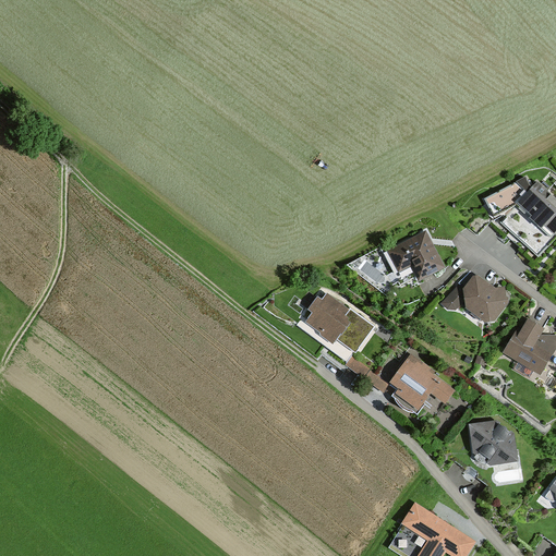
[(523,179),(481,200),(491,221),(515,209),(555,246),(555,192),(539,177),(528,188),(523,179)]
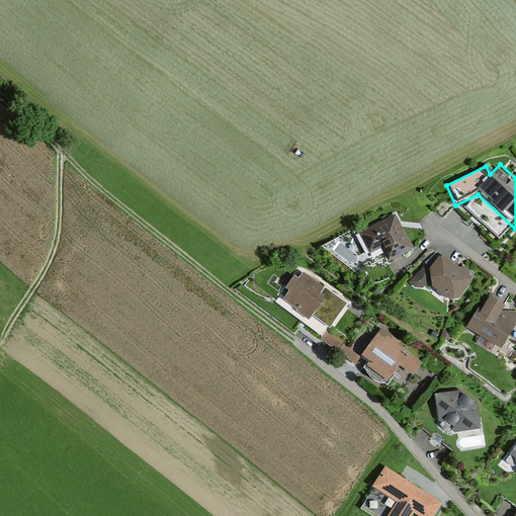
[(395,210),(357,230),(369,253),(380,247),(390,263),(415,250),(395,210)]
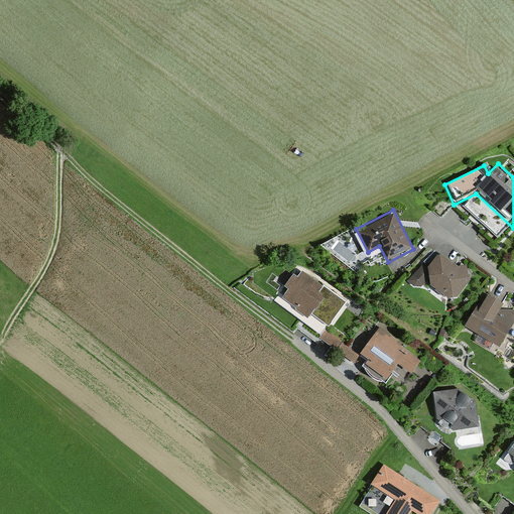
[(428,264),(420,262),(407,279),(419,287),(428,275),(432,287),(447,299),(459,297),(472,279),(467,265),(458,267),(437,252),(428,264)]
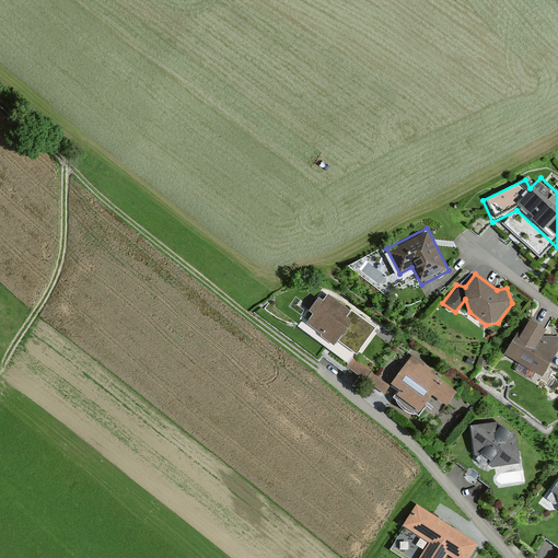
[(375,325),(318,288),(295,324),(334,348),(339,340),(357,352),(375,325)]
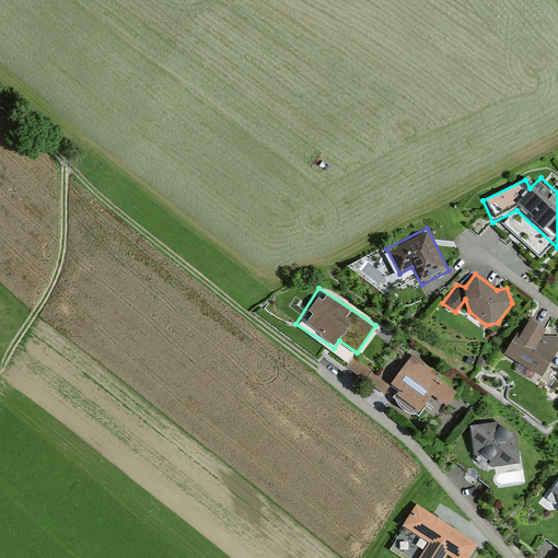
[(544,327),(527,318),(509,353),(542,370),(557,338),(557,335),(544,336),(544,327)]
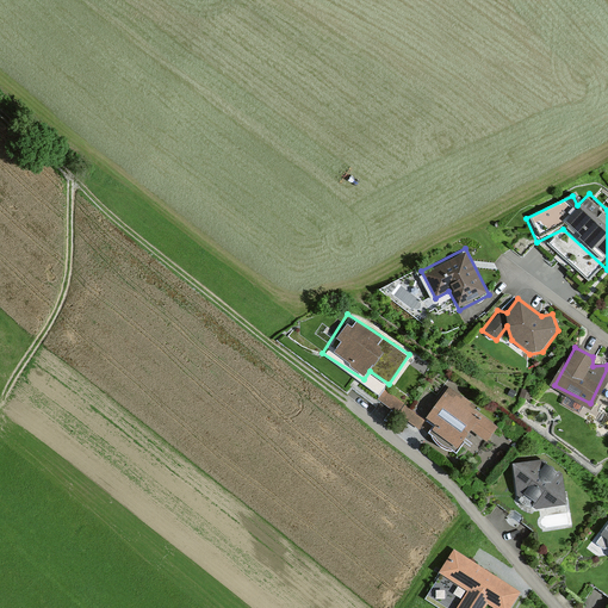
[(475,405),(447,388),(426,417),(423,422),(430,427),(426,434),(454,454),(470,432),(486,444),(497,427),(471,410),(475,405)]
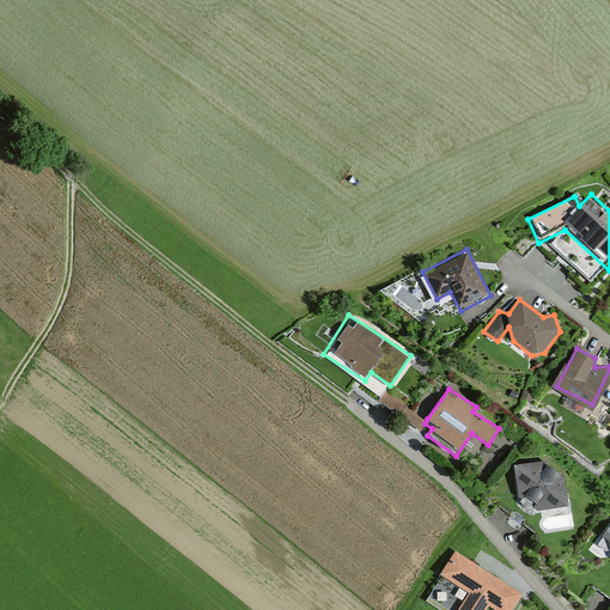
[(427,419),(406,404),(398,415),(420,429),(425,424),(427,419)]
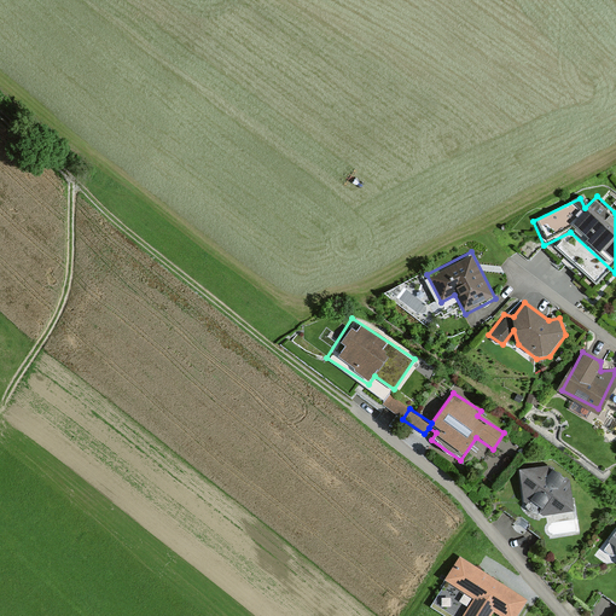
[(555,465),(519,470),(524,506),(541,517),(574,512),(569,480),(555,465)]
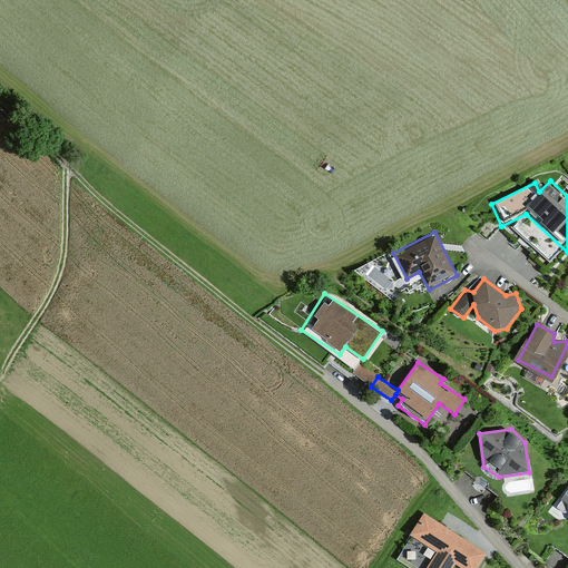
[(567,488),(557,505),(567,512),(567,488)]
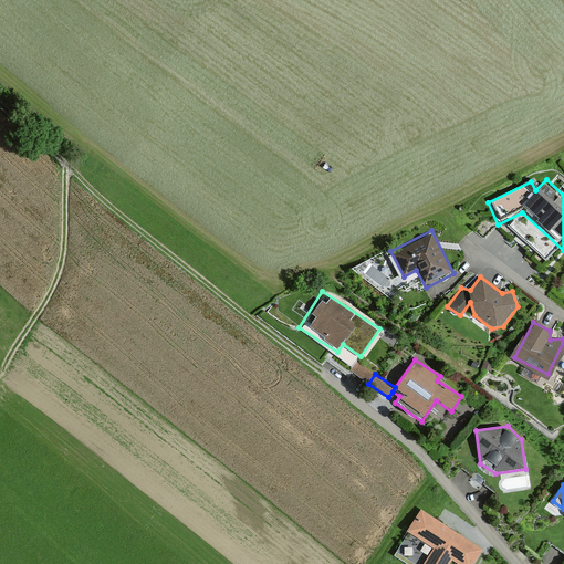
[(470,563),(482,545),(419,508),(405,530),(431,546),(420,563),(448,563),(451,560),(459,563),(470,563)]
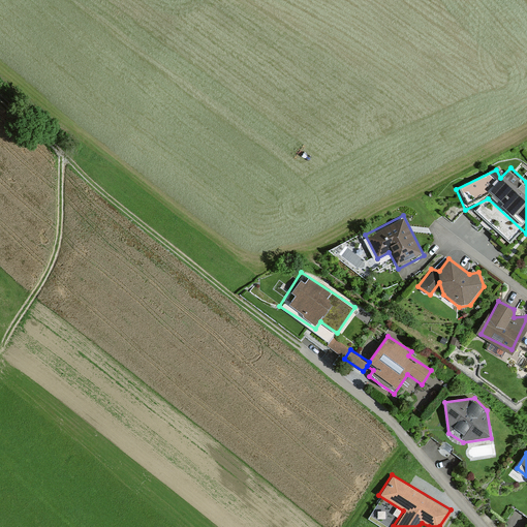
[(367,520),(381,526),(391,507),(377,500),(367,520)]
